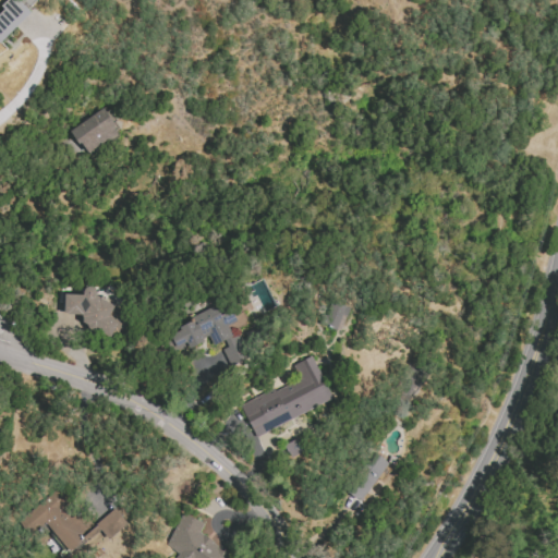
[(5,0),(0,5),(0,40),(29,12),(17,0),(5,0)]
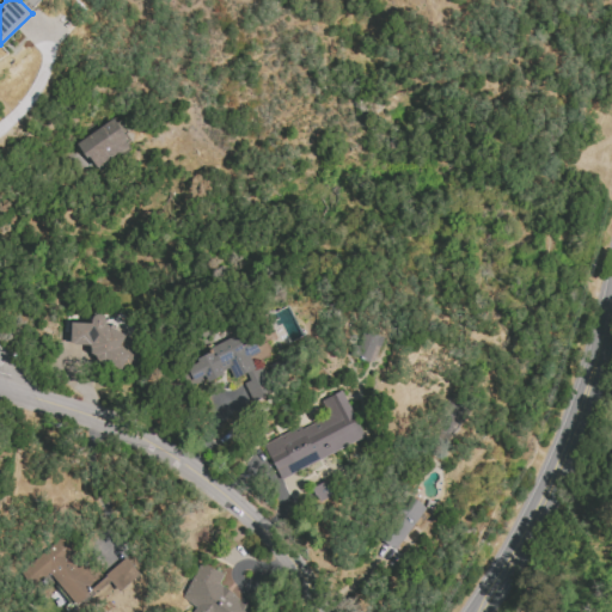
[(130,147),(112,120),(77,142),(95,170),(130,147)]
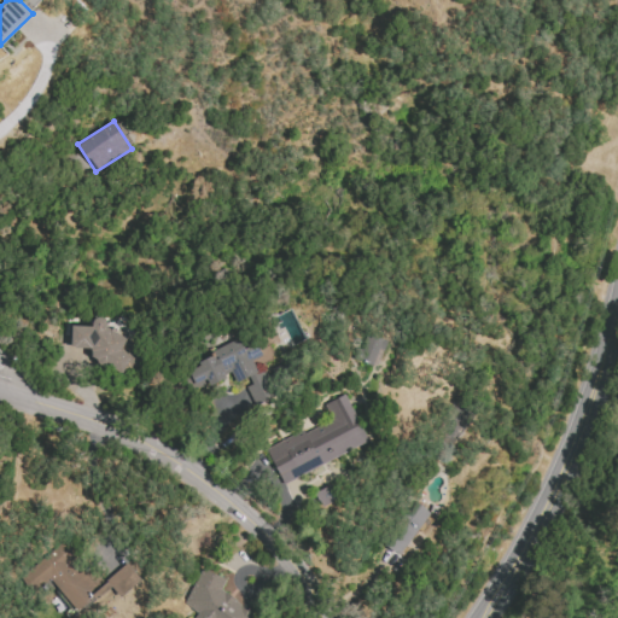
[(71,326),(70,348),(91,349),(89,367),(139,369),(139,344),(124,344),(126,330),(105,330),(105,318),(92,318),(92,326),(71,326)]
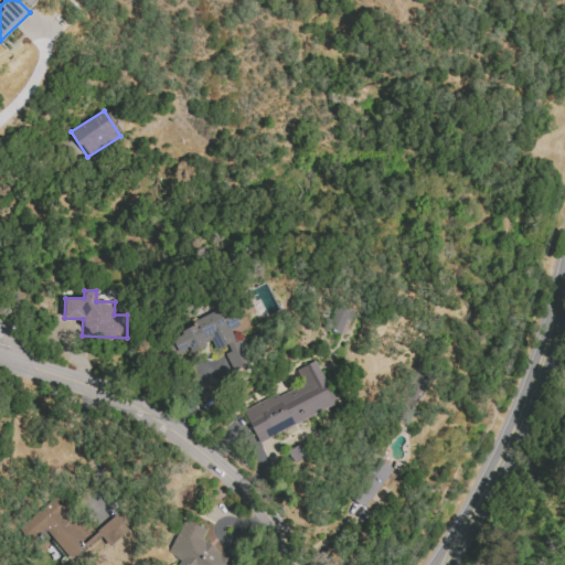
[(344,334),(353,312),(336,305),(326,328),(344,334)]
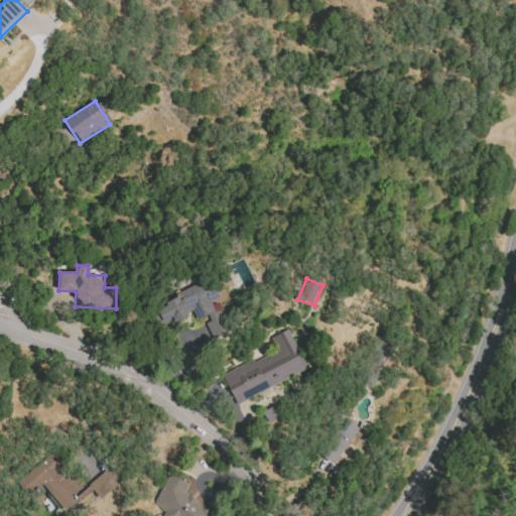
[(163,326),(194,313),(197,323),(204,319),(211,338),(229,331),(221,309),(215,311),(211,300),(217,298),(210,281),(154,304),(163,326)]
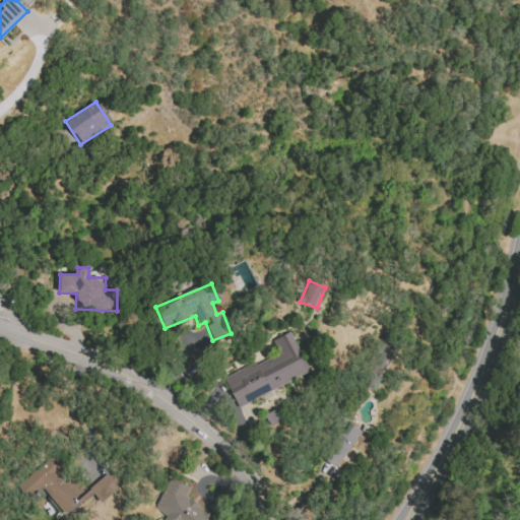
[(310,373),(290,332),(272,340),(278,353),(256,365),(255,363),(223,377),(237,406),(310,373)]
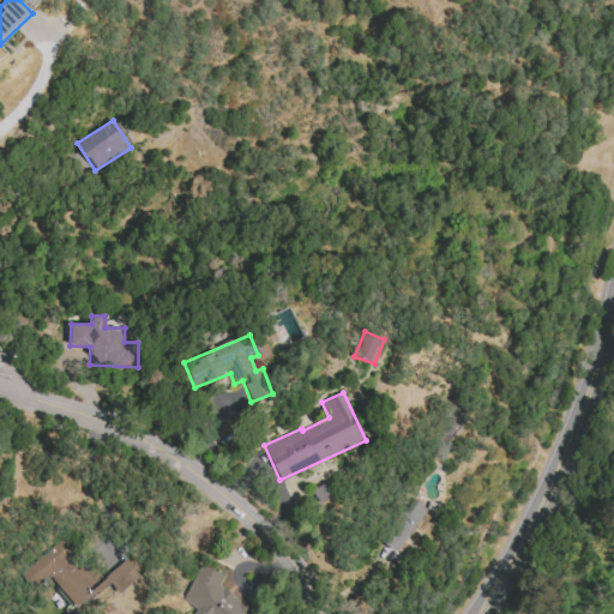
[(383,545),(403,554),(423,504),(402,495),(383,545)]
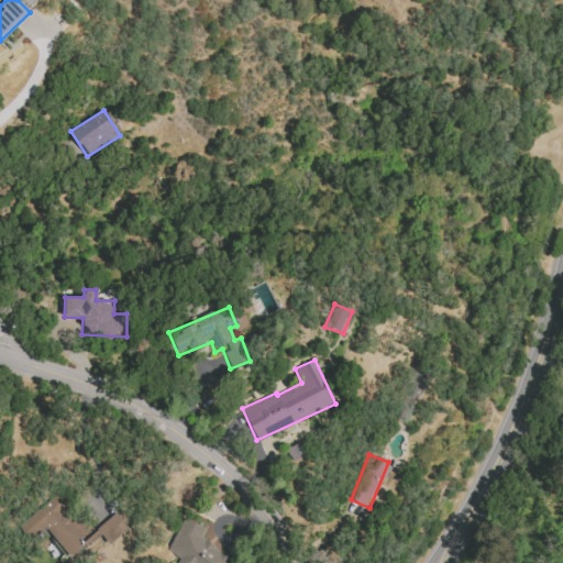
[(70,560),(100,534),(109,544),(129,528),(116,512),(90,534),(77,518),(72,523),(62,512),(69,506),(58,492),(18,526),(30,540),(44,529),(70,560)]
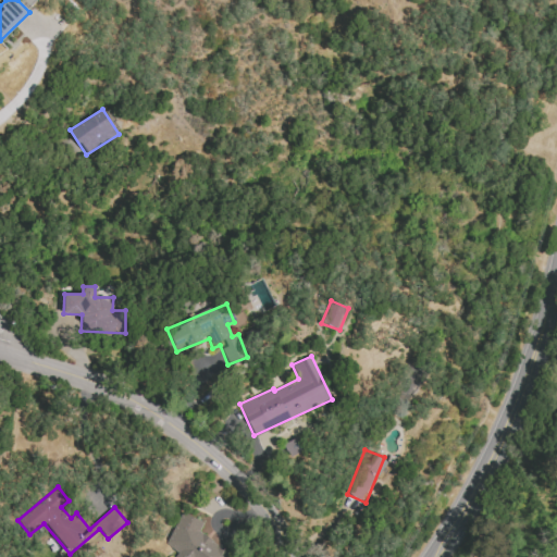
[(165,545),(178,552),(175,556),(229,556),(232,551),(197,535),(203,522),(181,511),(165,545)]
